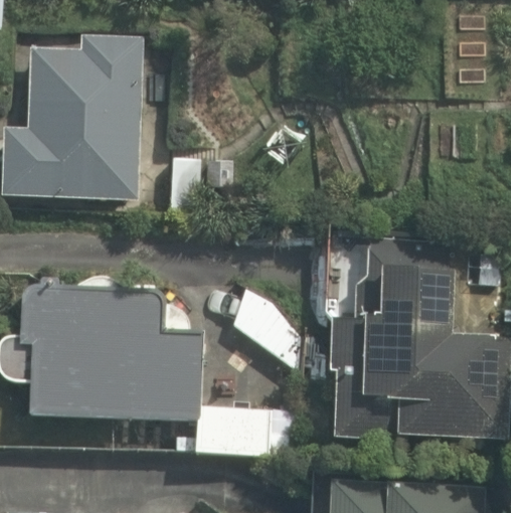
[(0,0),(0,28),(8,29),(10,0),(0,0)]
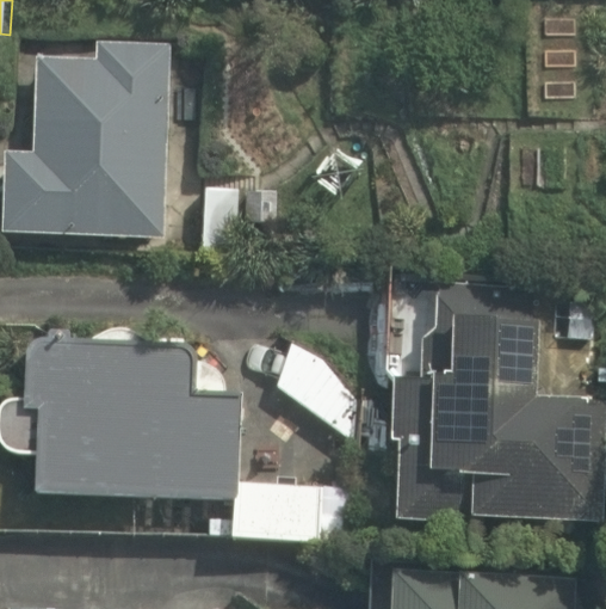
[(155,239),(169,36),(104,31),(101,61),(50,57),(43,155),(6,153),(1,228),(155,239)]
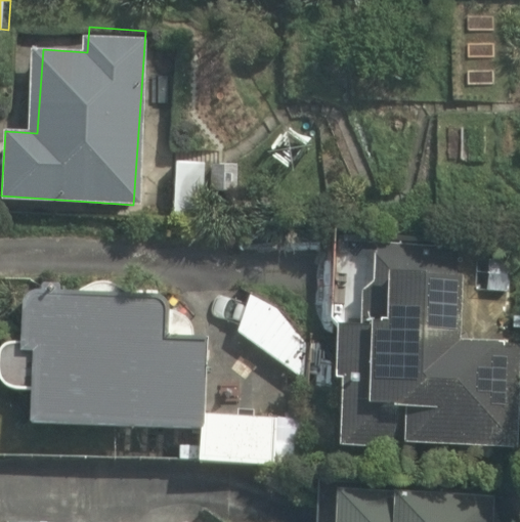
[(415,266),(416,242),(347,241),(342,446),(519,450),(519,336),(499,336),(500,268),(415,266)]
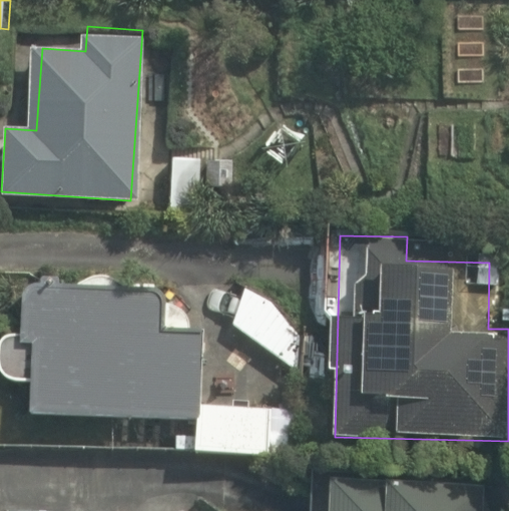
[(77,283),(62,282),(62,273),(39,273),(41,281),(30,282),(22,289),(21,331),(14,330),(3,335),(0,341),(0,368),(8,381),(29,382),(28,414),(196,419),(200,419),(201,403),(205,328),(192,327),(187,318),(183,308),(174,303),(167,299),(164,289),(156,286),(126,286),(110,274),(95,274),(77,283)]
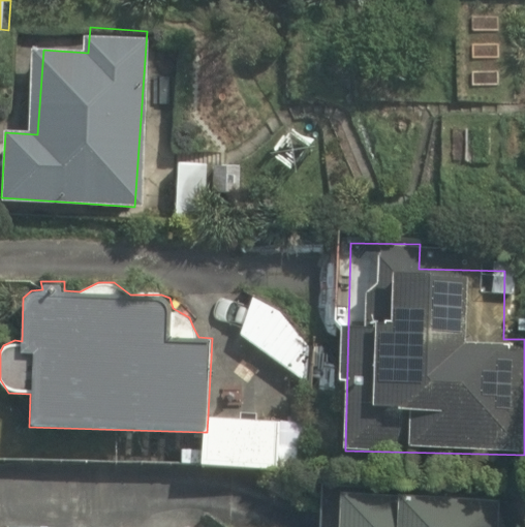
[(264,291),(236,333),(300,376),(328,334),(264,291)]
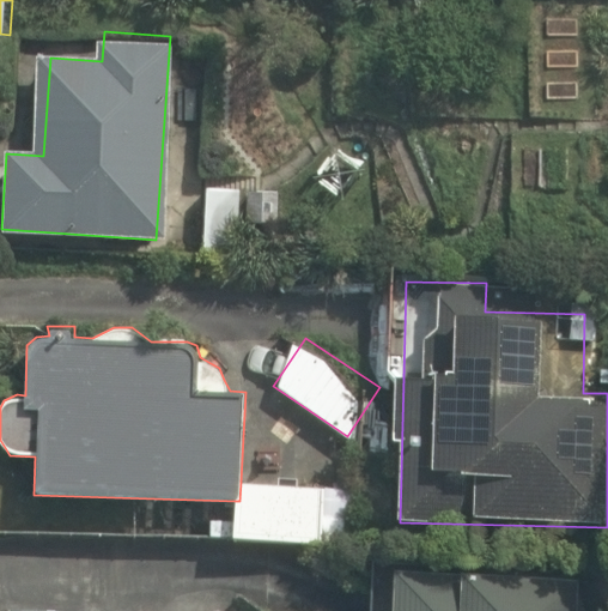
[(326,513),(327,487),(241,482),(239,501),(235,501),(231,539),(352,545),(354,515),(326,513)]
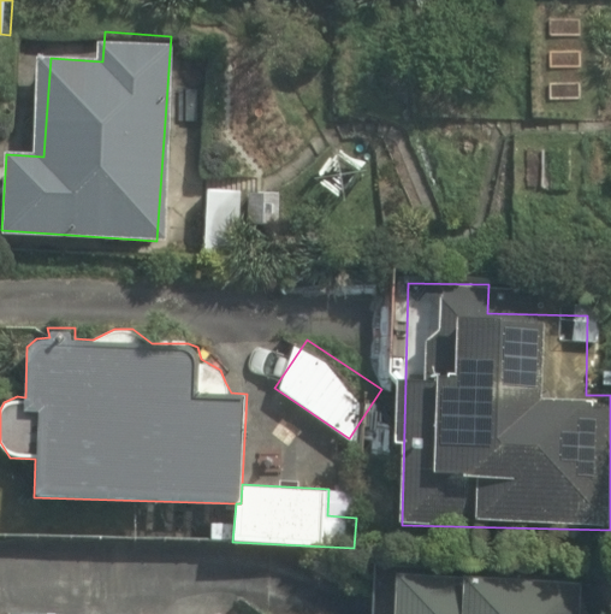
[(591,613),(594,583),(398,564),(392,613),(591,613)]
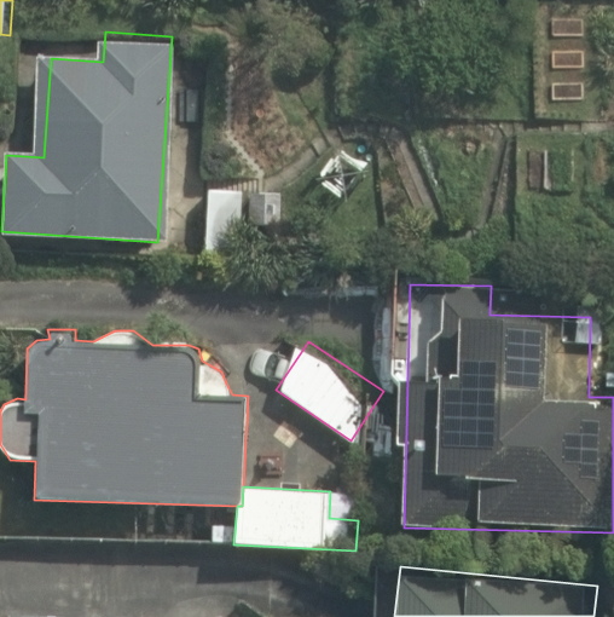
[(202,616),(203,611),(36,605),(35,616),(202,616)]
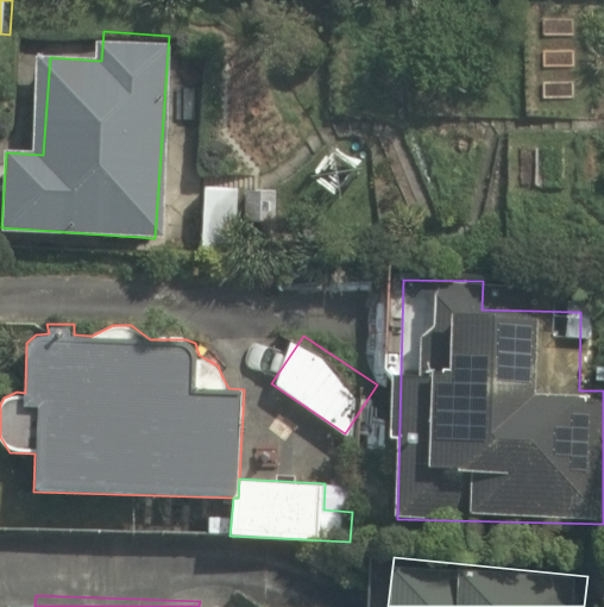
All buildings are outlined.
